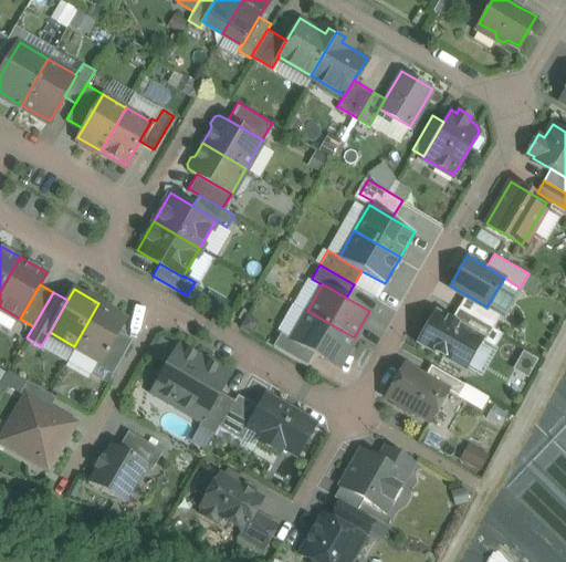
[(98,303),(74,346),(97,360),(100,361),(117,329),(124,318),(98,303)]
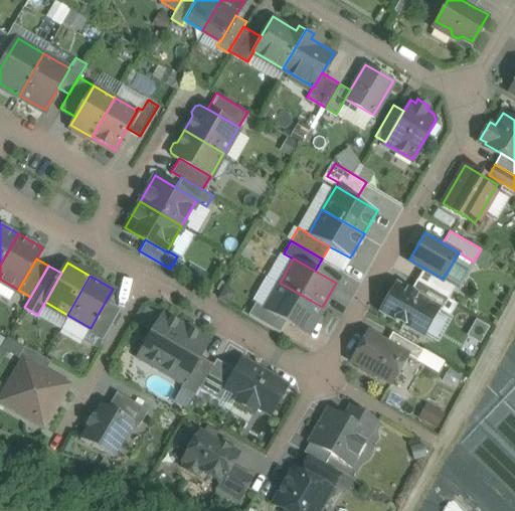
[(449,297),(416,279),(410,290),(439,306),(438,307),(442,309),(449,297)]
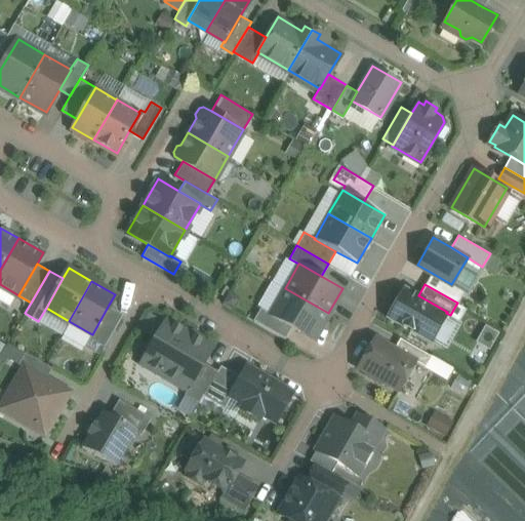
[(418,295),(404,287),(388,316),(431,339),(446,313),(447,312),(418,295)]
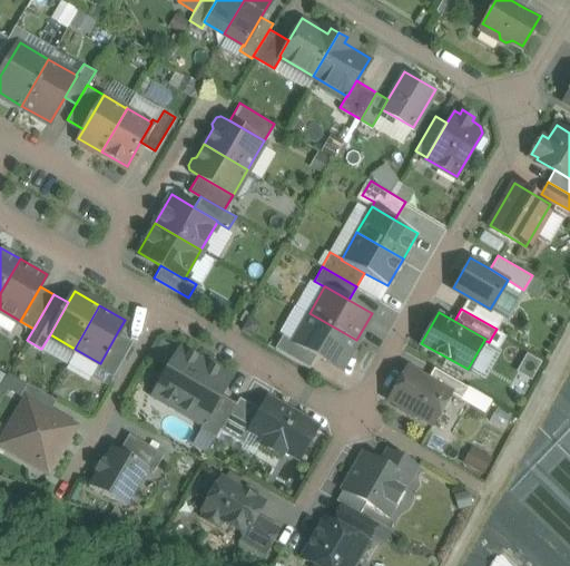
[(356,340),(310,313),(294,339),(294,340),(317,353),(341,367),(356,340)]
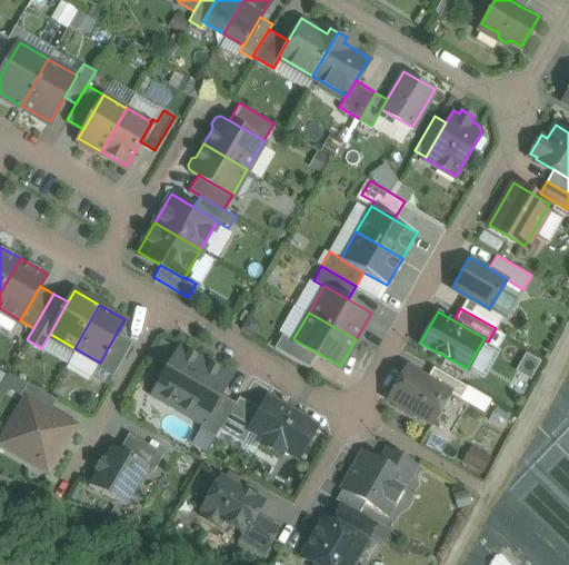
[(118,330),(100,363),(98,362),(97,365),(113,374),(132,339),(118,330)]
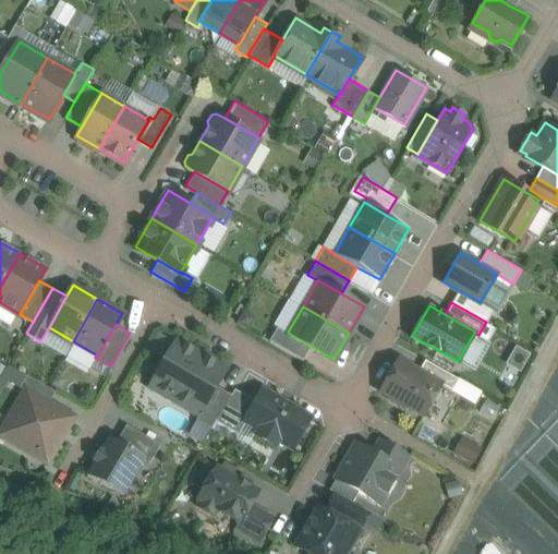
[(311,346),(288,333),(288,332),(277,326),(269,339),(303,359),(311,346)]
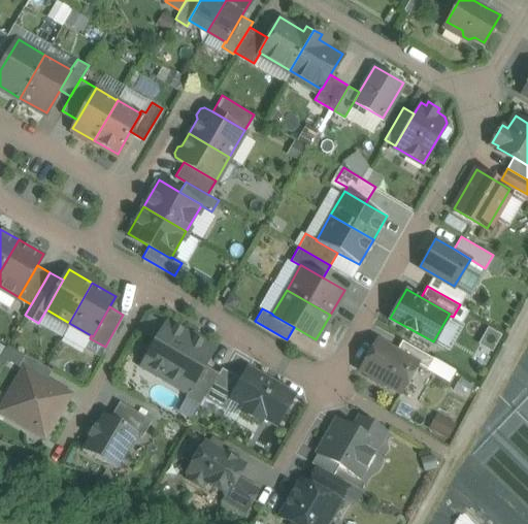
[(213,348),(167,321),(142,363),(188,390),(189,390),(204,364),(213,348)]
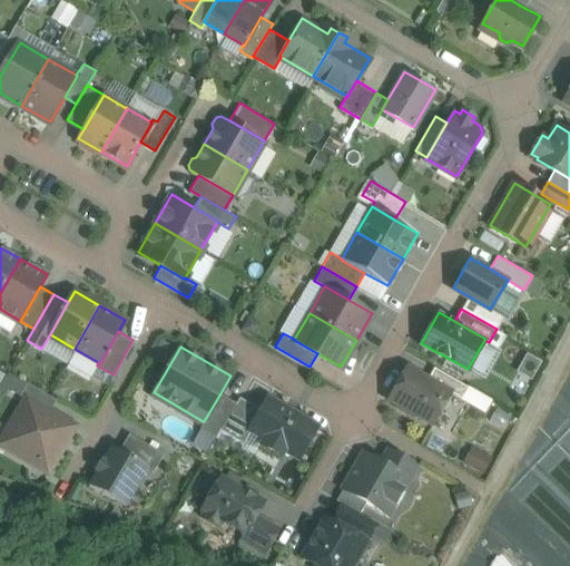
[(469,386),(433,366),(426,377),(450,390),(450,391),(461,398),(469,386)]
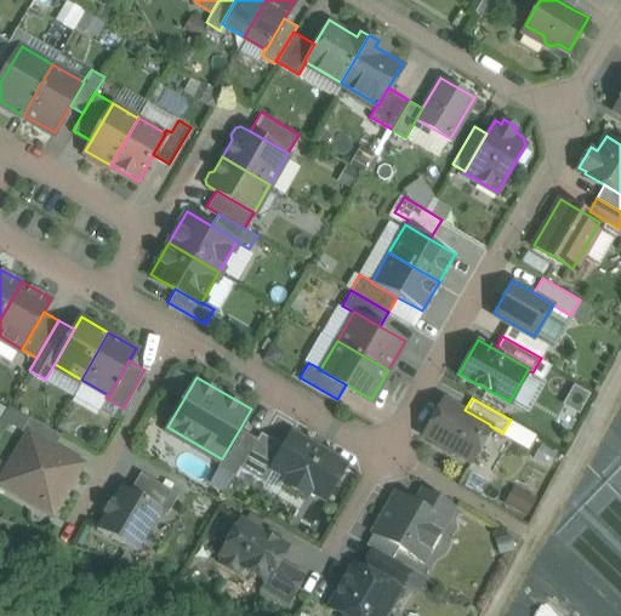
[(444,399),(423,433),(471,460),(490,426),(490,425),(465,410),(444,399)]
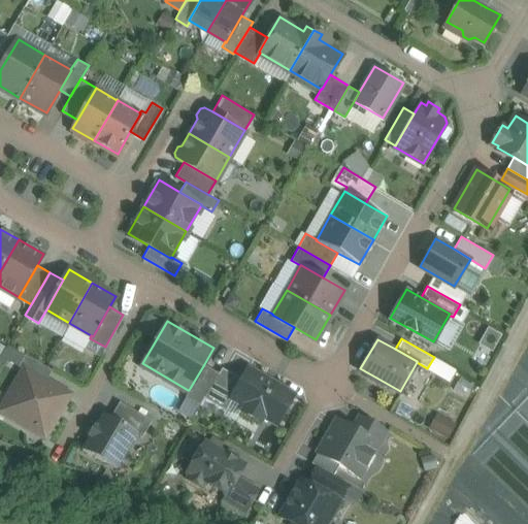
[(52,368),(25,353),(19,365),(24,368),(24,367),(45,380),(52,368)]
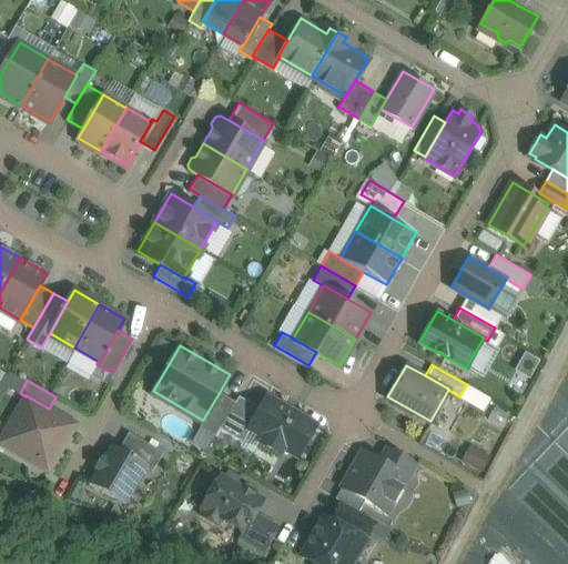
[(220,392),(203,420),(202,420),(199,425),(215,435),(220,427),(235,400),(220,392)]
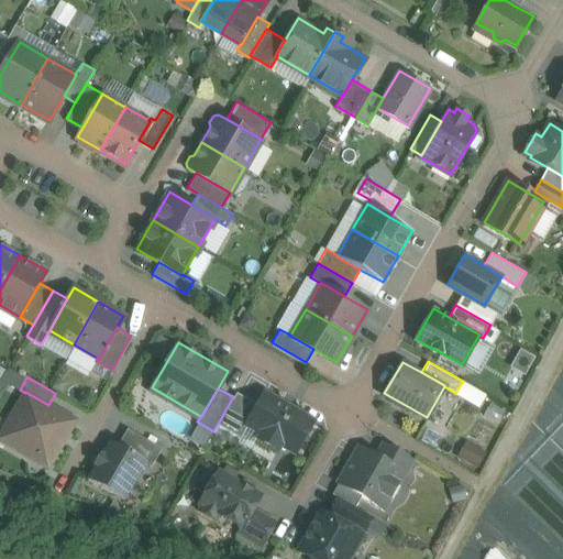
[(233,396),(218,424),(240,437),(247,424),(246,423),(257,403),(236,391),(233,396)]
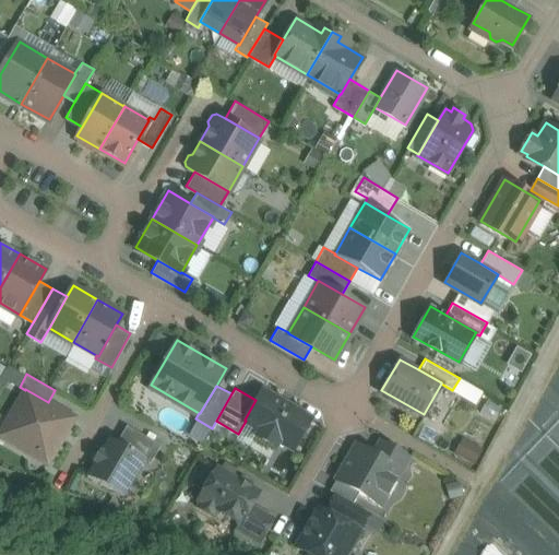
[(48,402),(25,389),(25,390),(13,410),(15,420),(6,437),(47,461),(73,416),(48,402)]
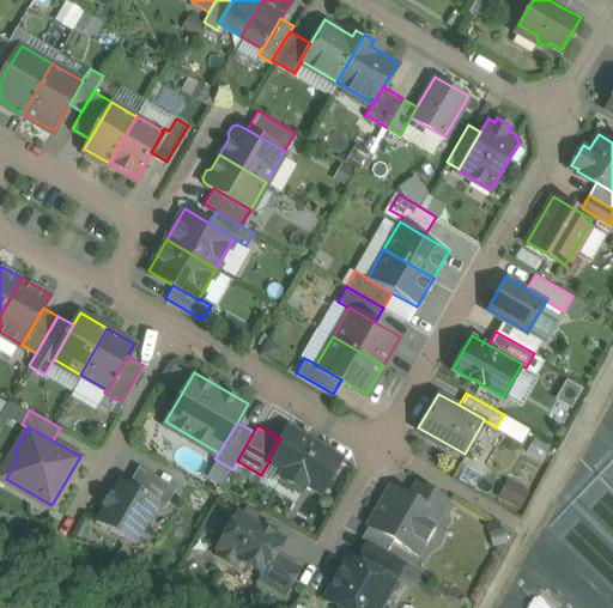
[(341,456),(287,426),(280,438),(268,460),(269,461),(284,469),(280,475),(303,487),(305,481),(321,491),(341,456)]
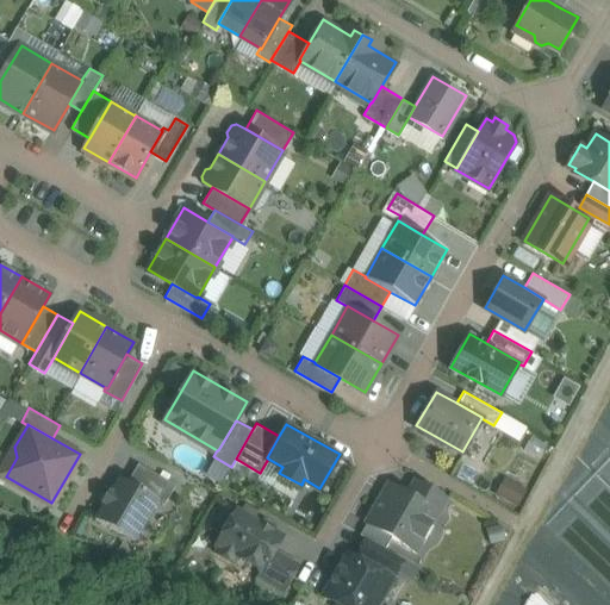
[(175,484),(137,462),(128,480),(159,499),(157,500),(163,504),(175,484)]
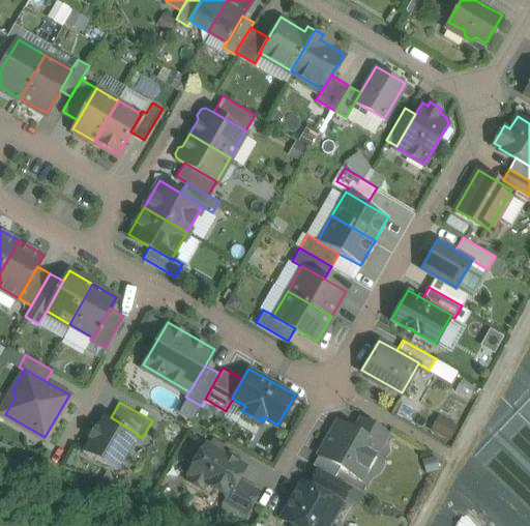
[(111,417),(104,414),(96,427),(94,426),(88,436),(90,437),(83,449),(117,469),(137,435),(138,434),(111,417)]
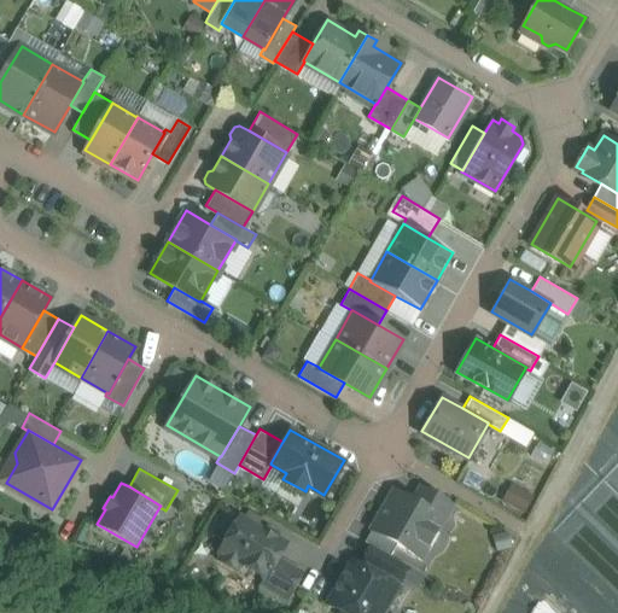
[(449,505),(420,488),(413,501),(436,514),(435,515),(441,519),(449,505)]
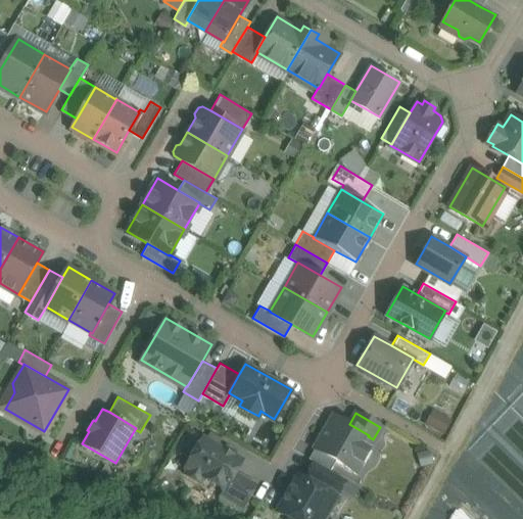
[(349,424),(333,415),(315,446),(336,459),(355,470),(373,439),(368,436),(369,435),(349,424)]
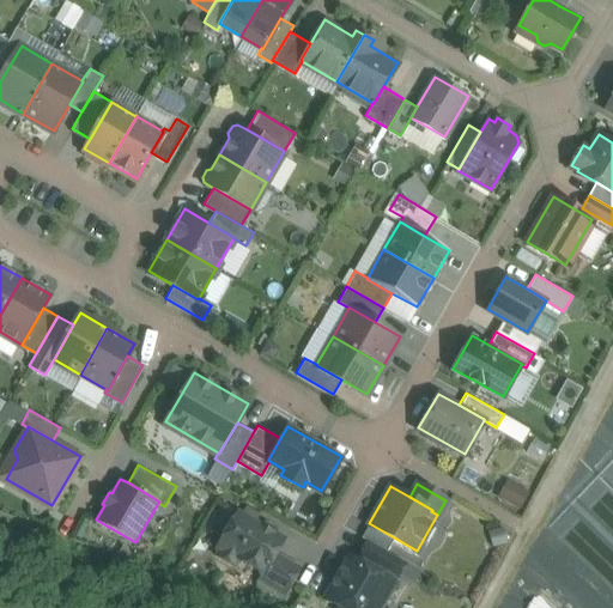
[(284,537),(237,511),(217,546),(220,547),(217,554),(235,564),(238,558),(262,572),(263,572),(275,552),(284,537)]
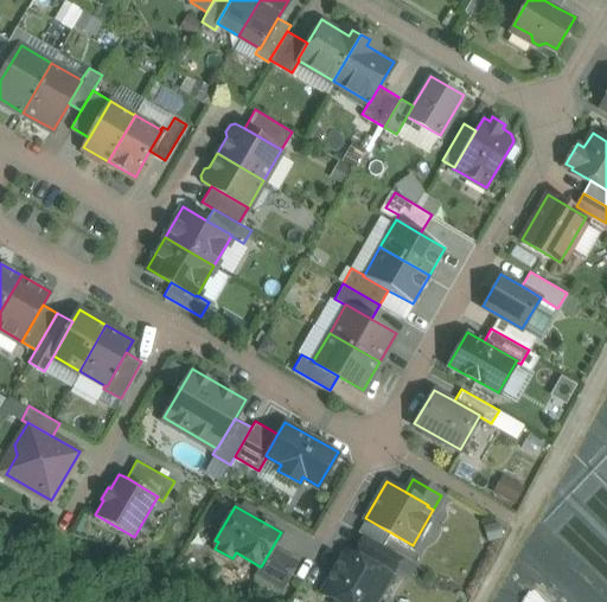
[(390,532),(365,518),(358,530),(364,535),(383,544),(390,532)]
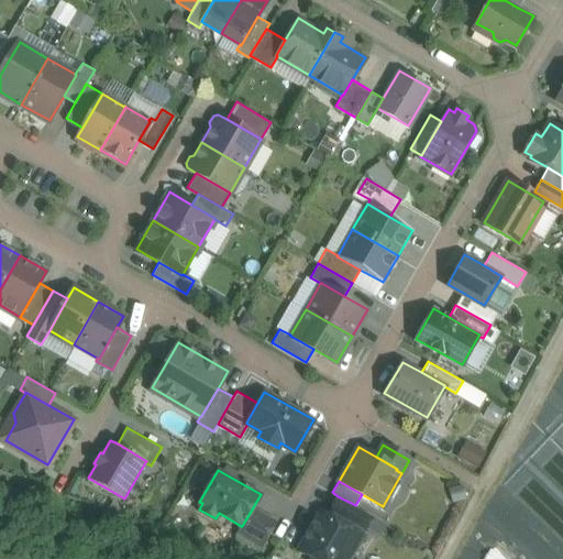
[(355,505),(338,496),(330,511),(329,515),(354,530),(356,526),(364,530),(372,515),(355,505)]
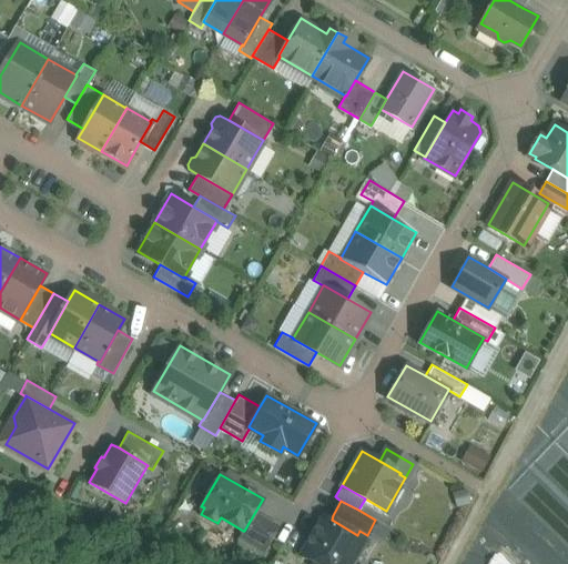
[(277,525),(255,512),(244,531),(243,531),(240,536),(263,550),(277,525)]
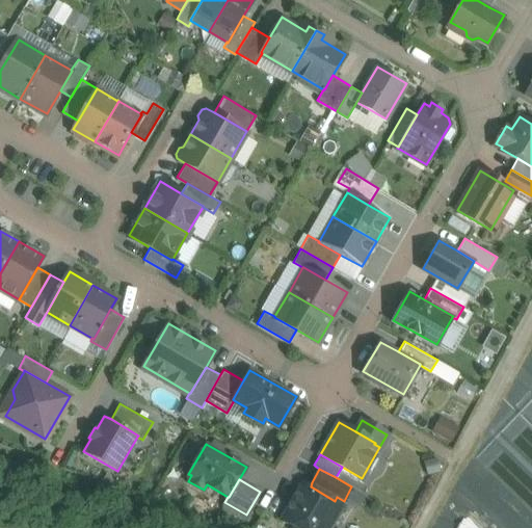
[(311,486),(303,482),(296,496),(295,495),(289,505),(290,506),(283,519),(294,526),(294,527),(326,527),(333,517),(327,513),(335,501),(311,486)]
